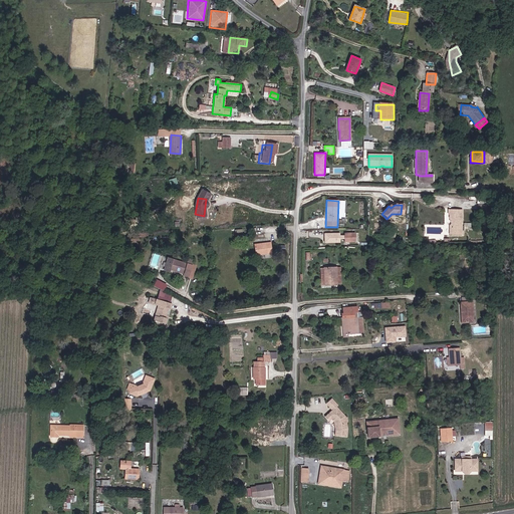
[(453,217),(452,228),(462,228),(462,209),(450,209),(450,217),(453,217)]
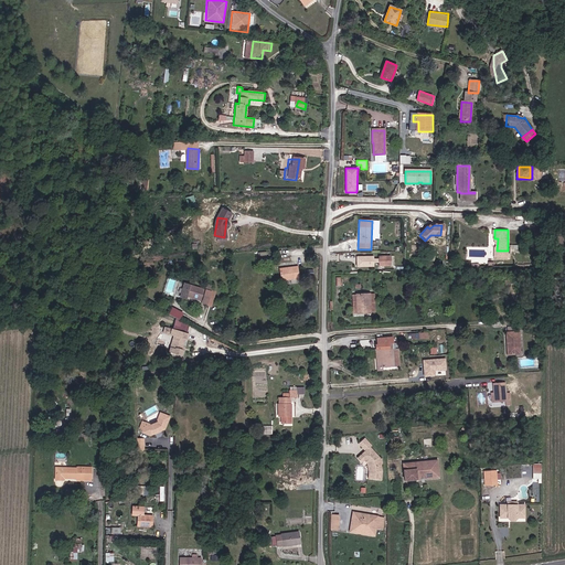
[(374,256),(358,256),(358,266),(374,266),(374,256)]
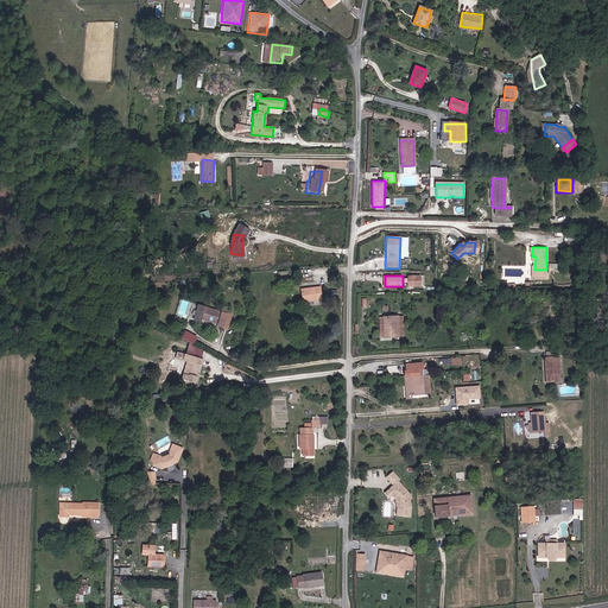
[(420,285),(420,276),(407,276),(407,285),(420,285)]
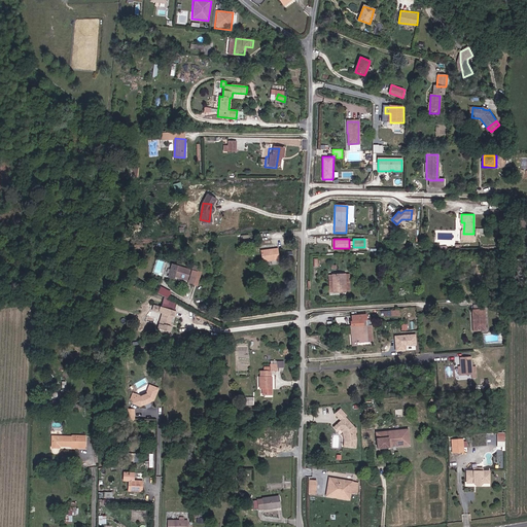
[(278,259),(277,249),(260,251),(261,261),(278,259)]
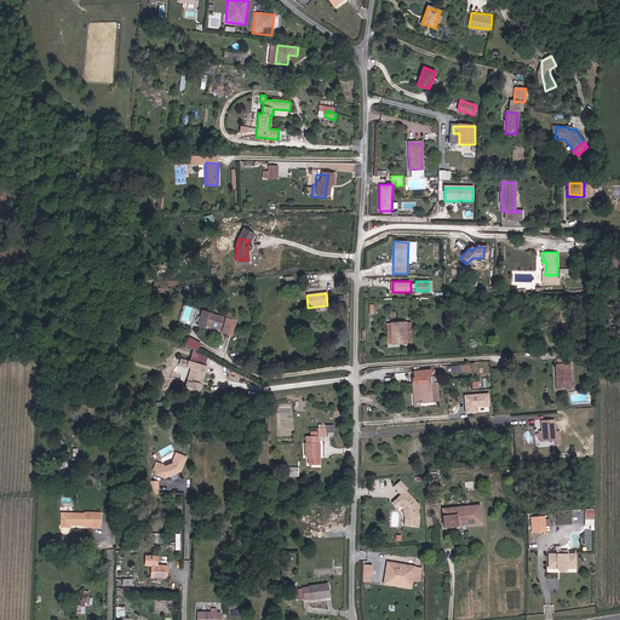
[(227,313),(225,315),(224,319),(196,309),(190,323),(202,327),(204,325),(224,334),(229,336),(234,322),(229,321),(230,317),(231,314),(227,313)]
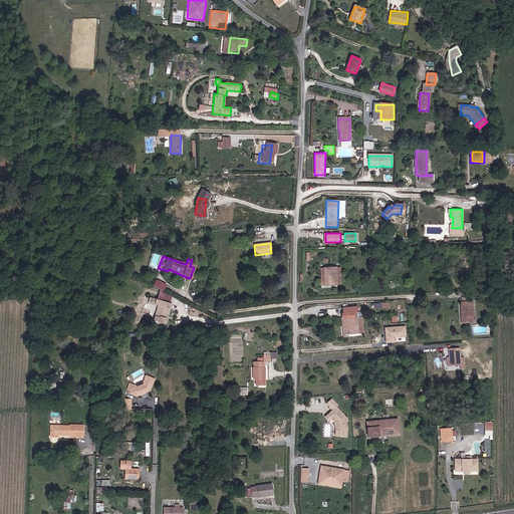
[(323,268),(324,285),(336,285),(336,268),(323,268)]
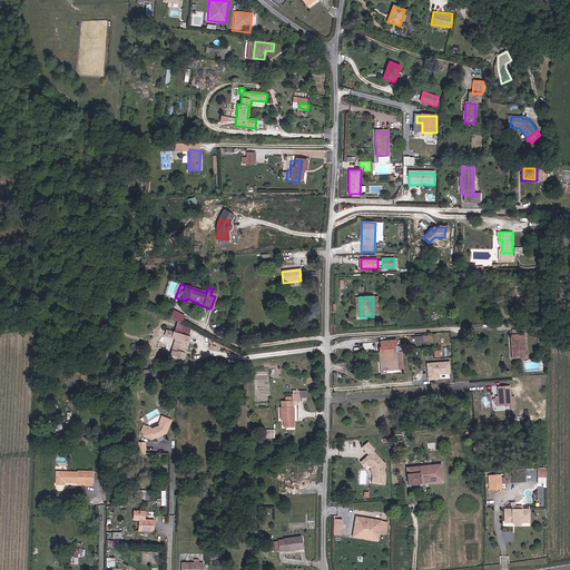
[(184,322),(186,314),(174,310),(170,317),(184,322)]
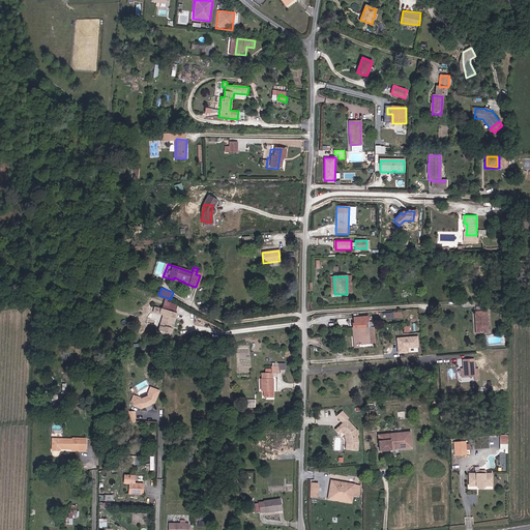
[(172,328),(169,327),(170,325),(172,317),(173,318),(174,312),(159,307),(158,314),(162,315),(157,330),(170,334),(172,328)]
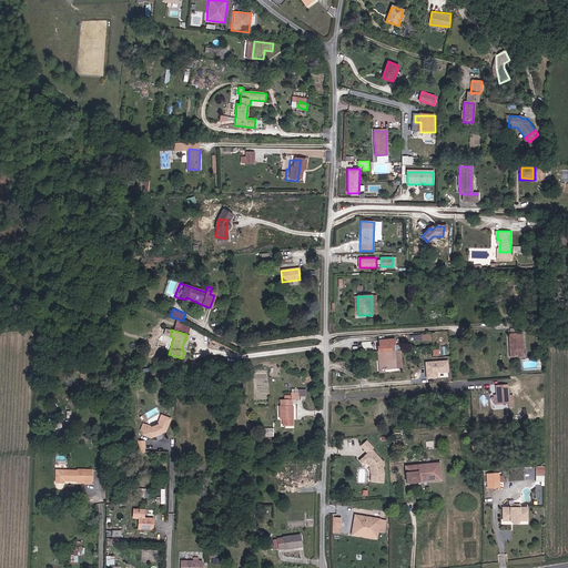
[(514,347),(515,356),(524,356),(523,334),(518,335),(513,335),(509,335),(510,347),(514,347)]
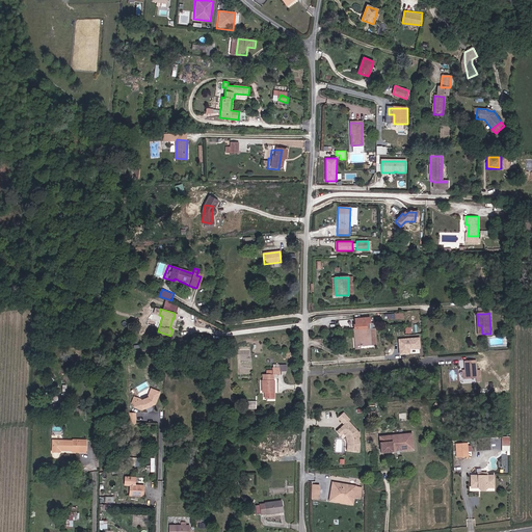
[(371,328),(371,325),(366,326),(366,323),(371,323),(370,317),(363,318),(363,324),(356,324),(357,331),(367,330),(367,328),(371,328)]
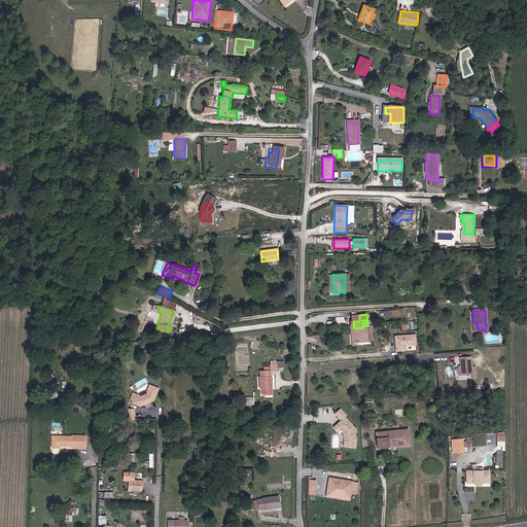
[(369,341),(369,334),(363,334),(363,329),(354,329),(355,343),(358,342),(369,341)]
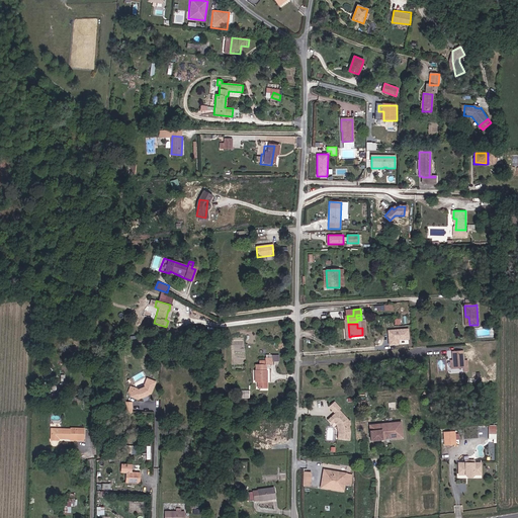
[(389,344),(410,343),(410,328),(389,329),(389,344)]
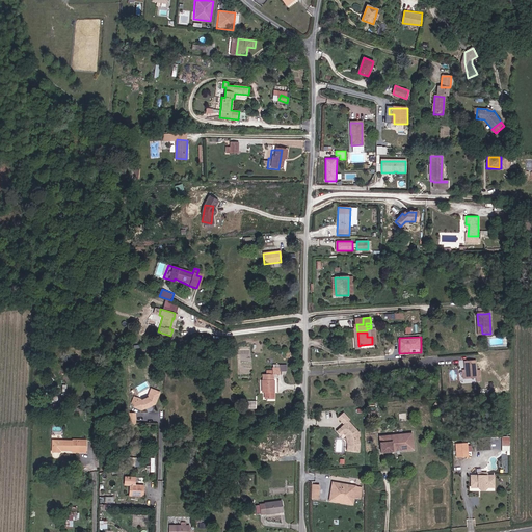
[(463,364),(463,373),(464,381),(474,381),(475,384),(479,384),(479,374),(474,374),(473,364),(463,364)]
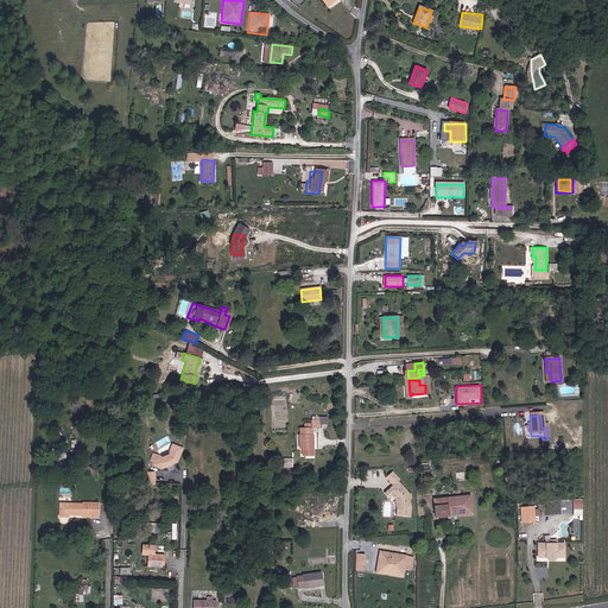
[(315,434),(312,434),(312,429),(312,425),(306,425),(306,428),(302,428),(302,435),(301,435),(301,449),(304,449),(304,455),(315,455),(315,434)]
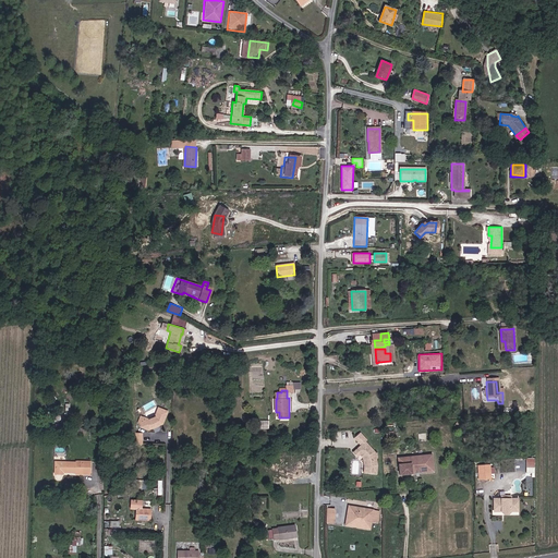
[(169,411),(159,408),(159,409),(159,426),(164,424),(169,411)]
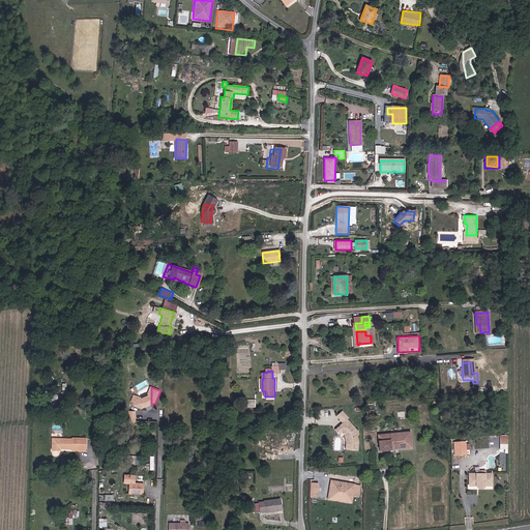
[(151,405),(151,388),(148,396),(143,399),(138,396),(135,405),(142,408),(151,405)]
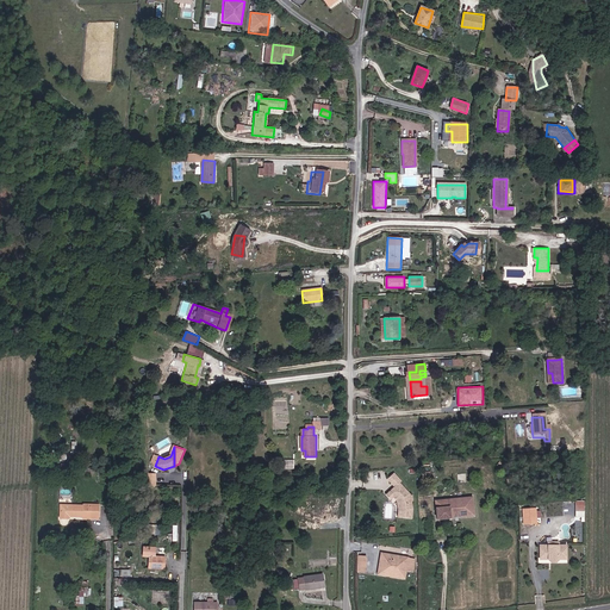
[(156,473),(147,472),(147,485),(156,485),(156,473)]
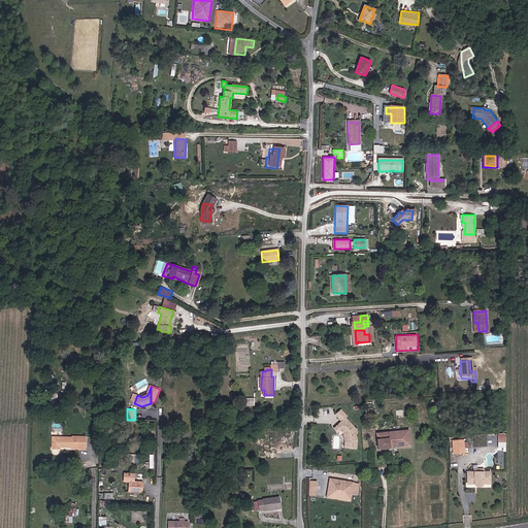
[(342,449),(349,449),(349,450),(355,450),(355,441),(354,436),(355,434),(355,431),(354,429),(354,428),(343,419),(345,418),(338,410),(333,418),(339,423),(336,427),(344,434),(343,443),(342,443),(342,449)]
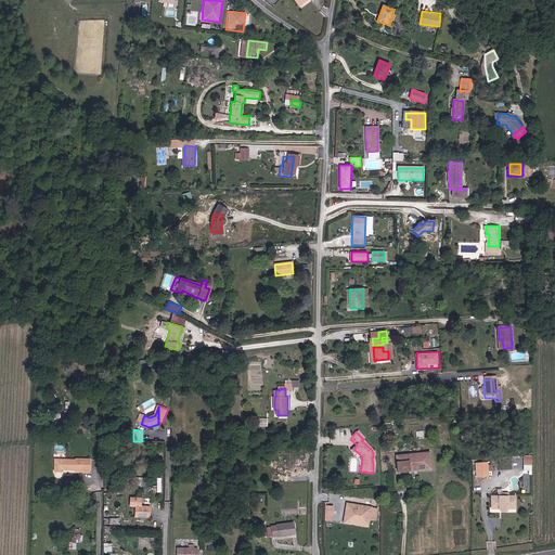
[(349,453),(355,457),(357,454),(360,457),(360,466),(361,466),(362,456),(353,449),(349,453)]
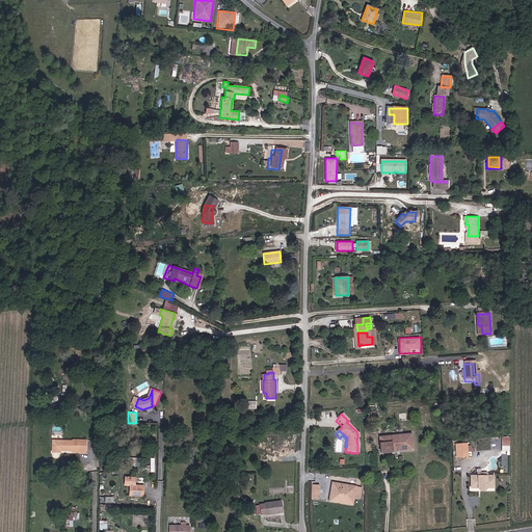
[(409,436),(377,440),(379,455),(411,452),(409,436)]
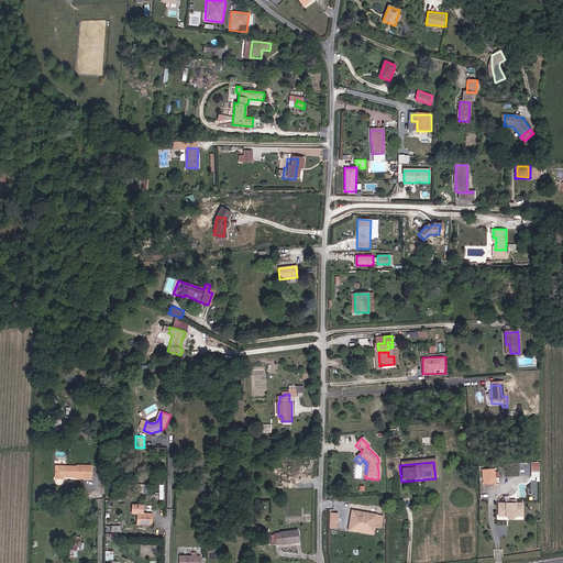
[(83,465),(56,465),(56,477),(90,479),(90,467),(83,467),(83,465)]
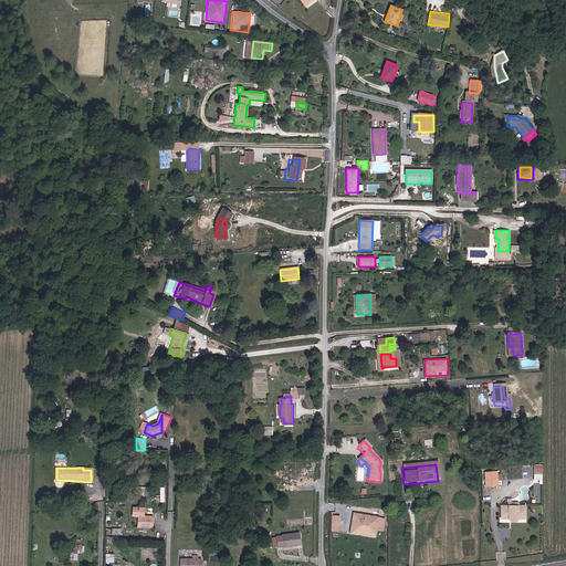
[(498,482),(496,475),(496,473),(484,474),(485,483),(498,482)]
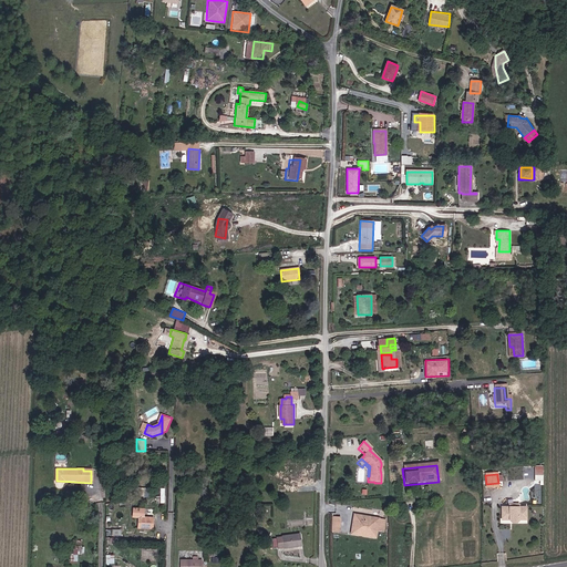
[(509,508),(502,508),(502,521),(516,523),(518,521),(526,521),(526,507),(518,507),(518,505),(509,505),(509,508)]
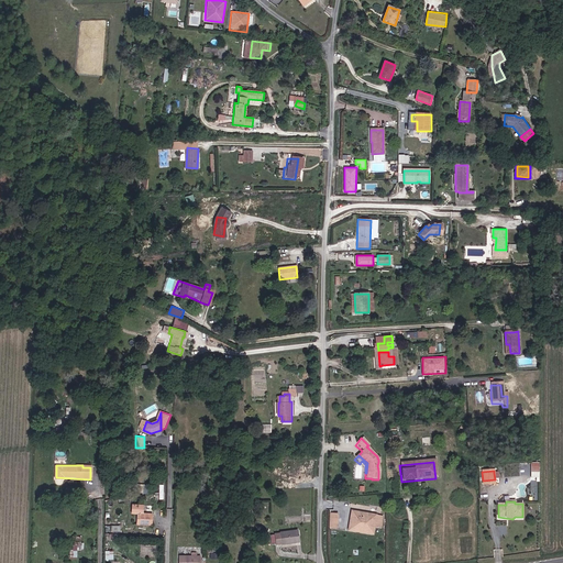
[(152,512),(143,512),(144,504),(140,504),(140,523),(151,523),(152,512)]
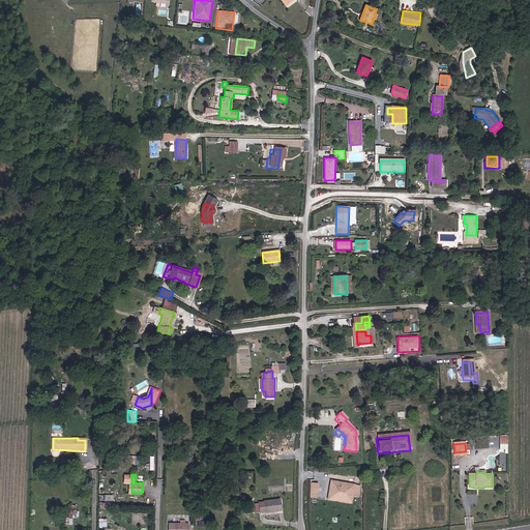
[(350,504),(352,491),(340,489),(341,484),(328,482),(327,498),(337,499),(337,502),(350,504)]
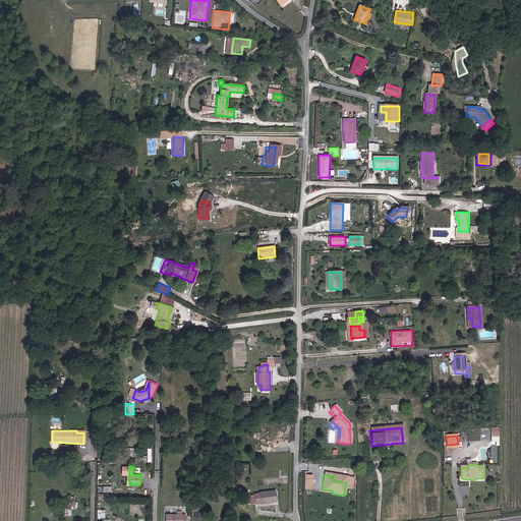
[(278,503),(277,493),(258,495),(253,497),(254,505),(278,503)]
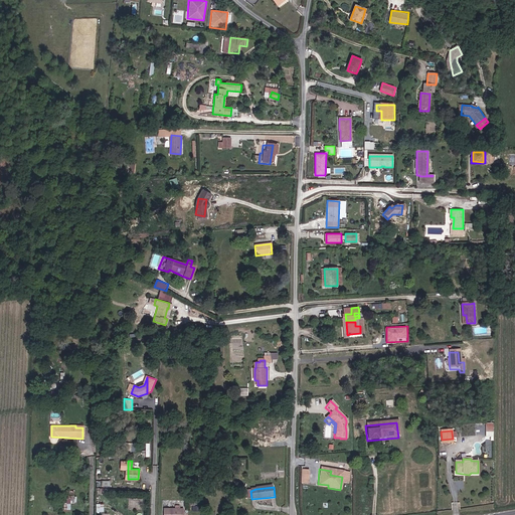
[(70,509),(70,502),(75,502),(75,491),(65,490),(64,509),(70,509)]
